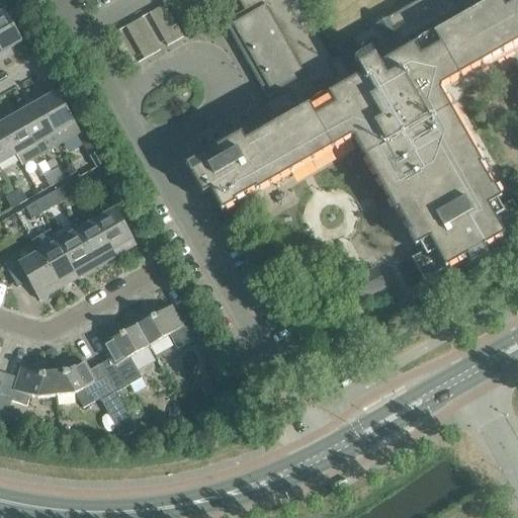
[(228,28),(267,99),(272,96),(287,123),(212,166),(209,162),(205,164),(201,157),(185,166),(201,196),(228,181),(237,198),(348,135),(345,131),(352,126),(423,250),(410,257),(424,281),(517,228),(517,210),(510,198),(515,195),(511,189),(507,191),(502,183),(497,186),(502,195),(495,199),(432,88),(426,86),(428,79),(437,82),(476,60),(481,69),(517,47),(517,0),(422,0),(353,39),(362,56),(355,61),(363,75),(342,87),(328,63),(333,60),(299,1),(301,0),(237,0),(245,12),(230,20),(233,25),(228,28)]
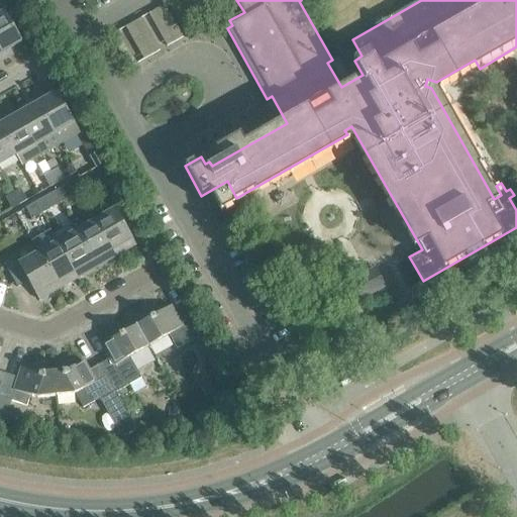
[(185,36),(167,3),(117,30),(135,64),(185,36)]
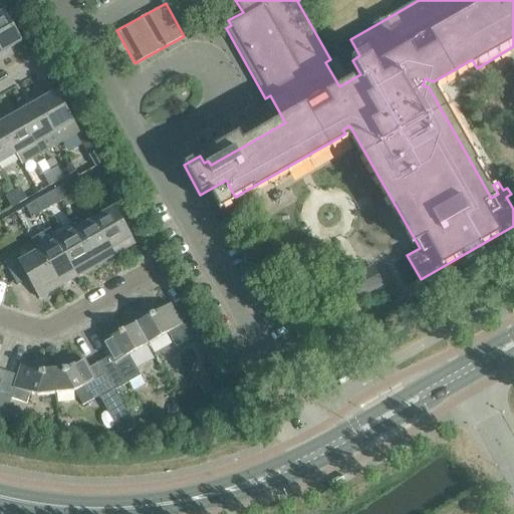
[(0,49),(5,58),(12,54),(9,48),(21,41),(4,11),(0,13),(0,49)]
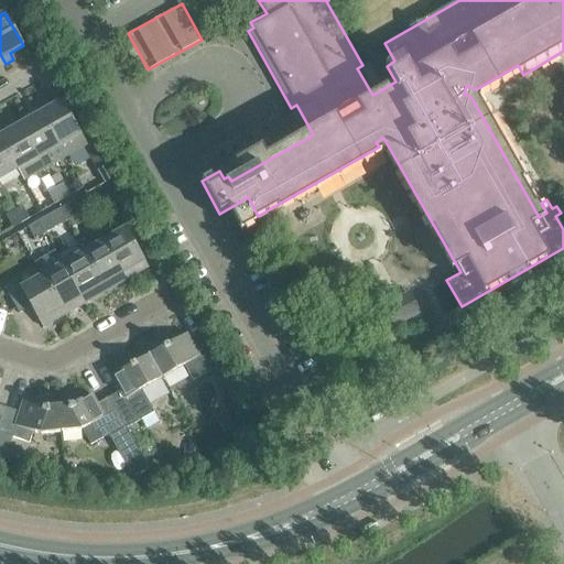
[(62,100),(40,112),(65,158),(65,156),(64,153),(76,145),(82,148),(86,144),(62,100)]
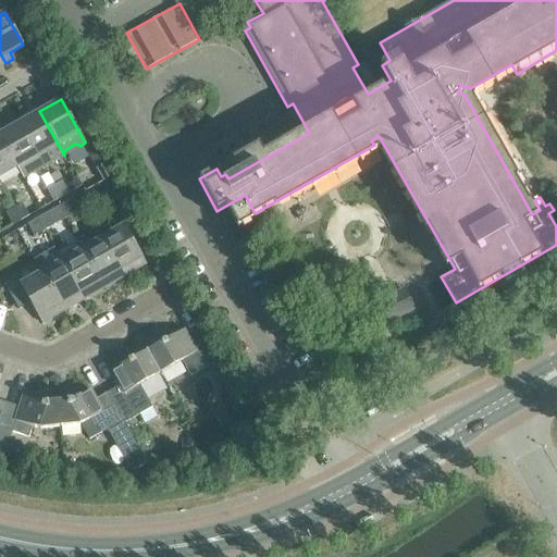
[(19,123),(37,156),(44,166),(64,156),(39,111),(19,123)]
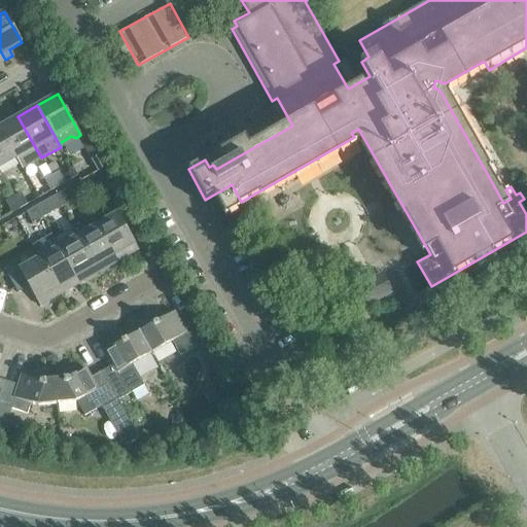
[(41,157),(35,147),(18,116),(0,126),(0,130),(15,157),(22,169),(41,157)]
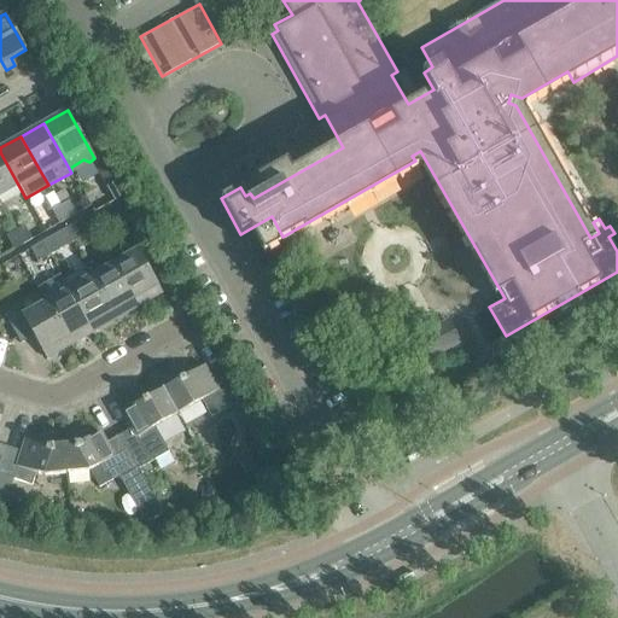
[(0,152),(0,196),(18,185),(0,152)]
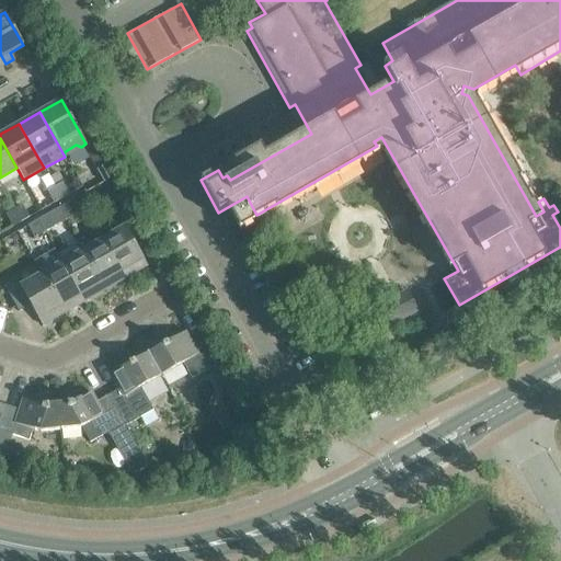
[(103,183),(112,178),(105,165),(96,170),(103,183)]
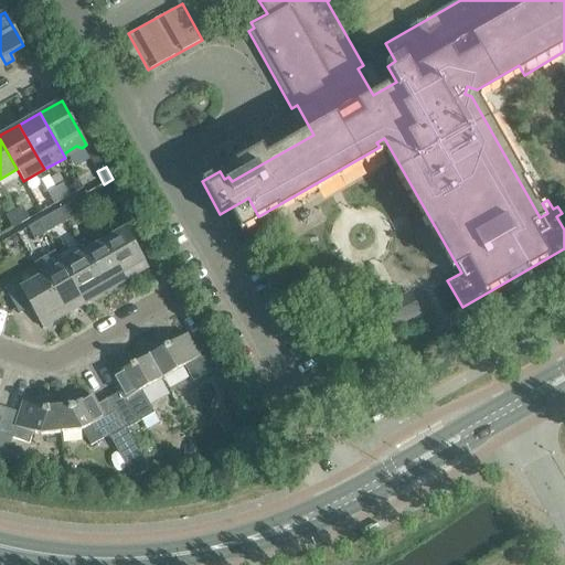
[(62,201),(70,195),(63,183),(55,188),(62,201)]
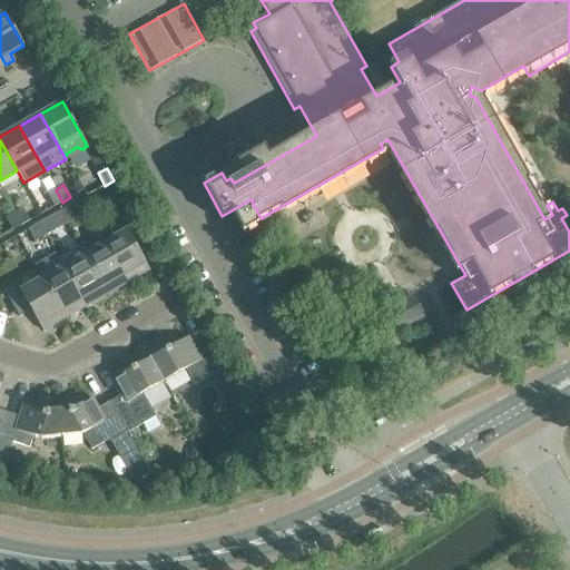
[(53,207),(62,203),(56,189),(47,195),(53,207)]
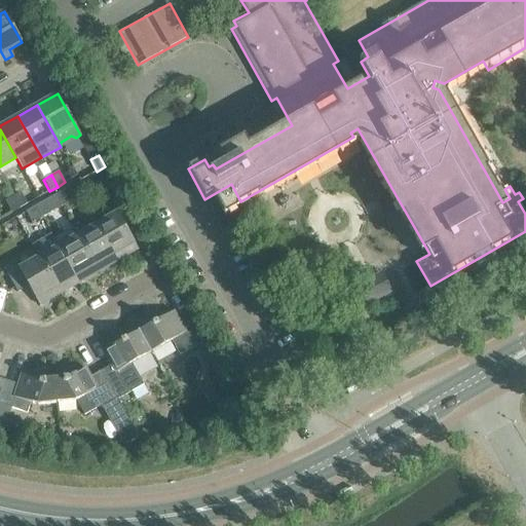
[(61,207),(69,202),(62,191),(54,195),(61,207)]
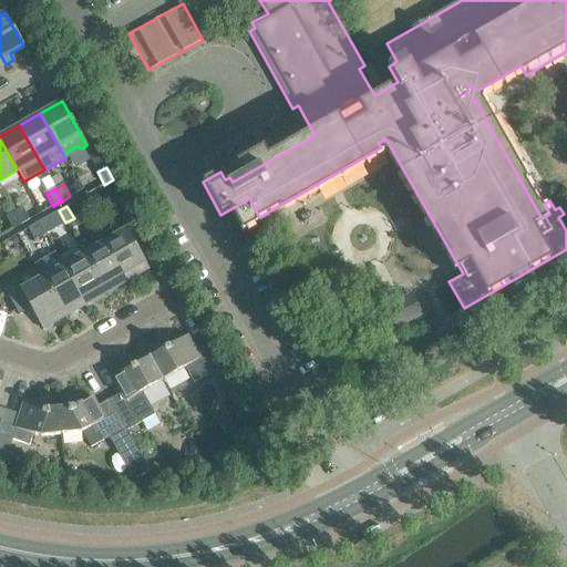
[(20,225),(29,220),(22,207),(13,213),(20,225)]
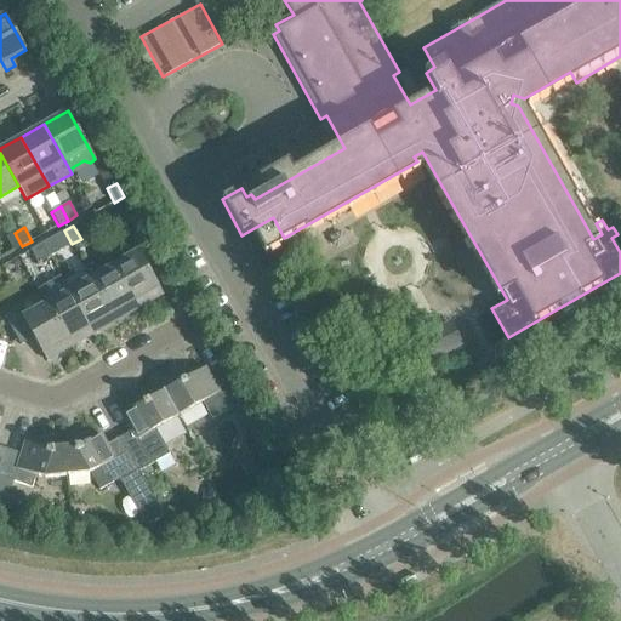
[(62,250),(72,244),(64,231),(55,235),(62,250)]
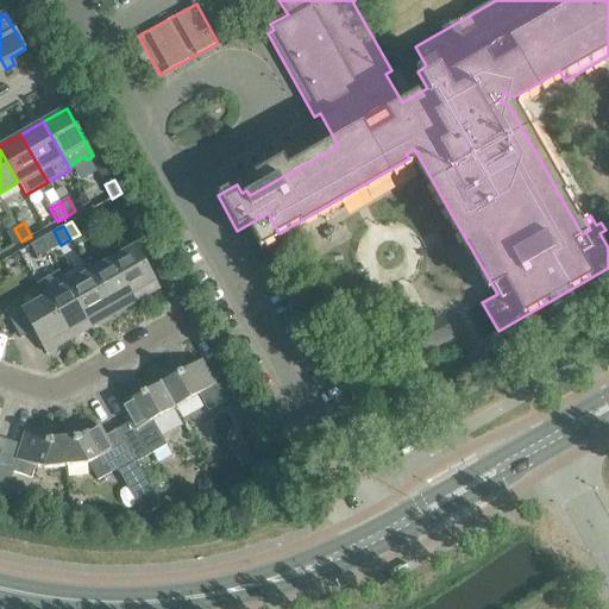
[(13,246),(22,242),(14,228),(5,233),(13,246)]
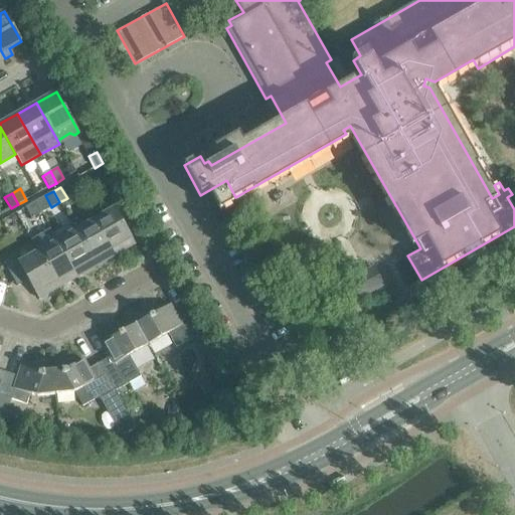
[(94,219),(115,255),(135,243),(124,225),(135,219),(122,197),(111,203),(114,208),(94,219)]
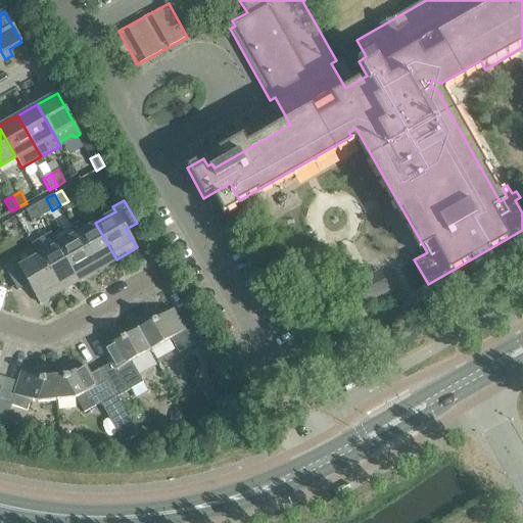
[(33,221),(41,217),(35,205),(27,209),(33,221)]
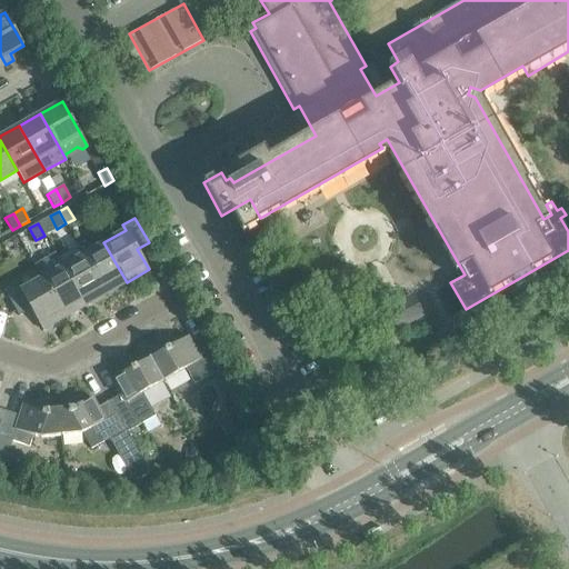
[(103,242),(83,255),(106,293),(127,282),(103,242)]
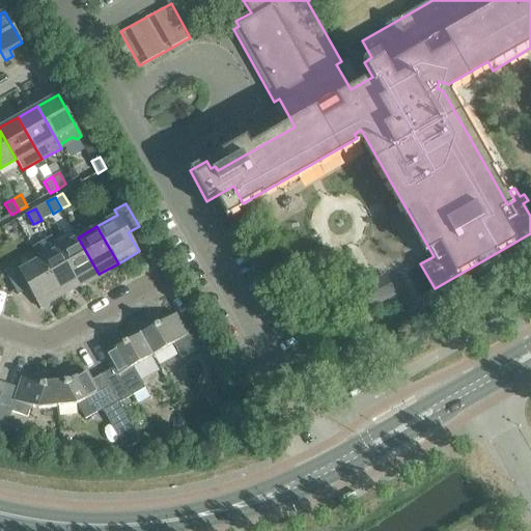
[(32,249),(38,259),(60,297),(79,285),(58,248),(53,238),(32,249)]
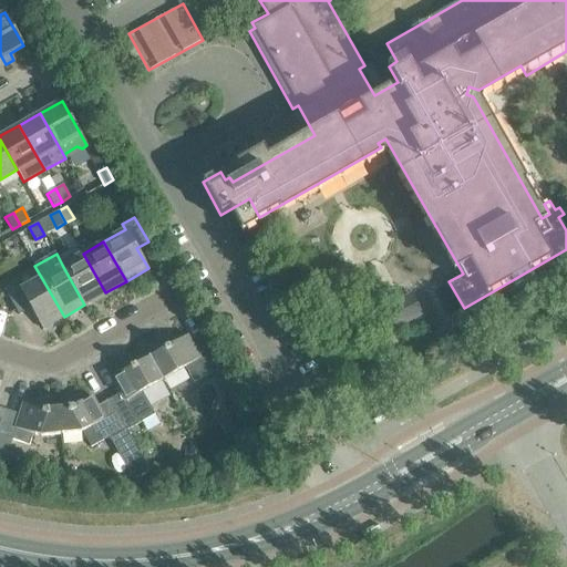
[(62,265),(84,305),(105,292),(83,254),(62,265)]
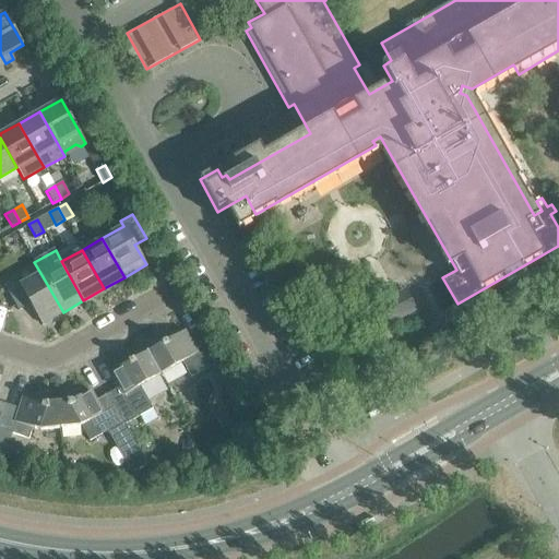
[(42,324),(63,312),(40,273),(20,285),(16,280),(4,286),(19,311),(30,305),(42,324)]
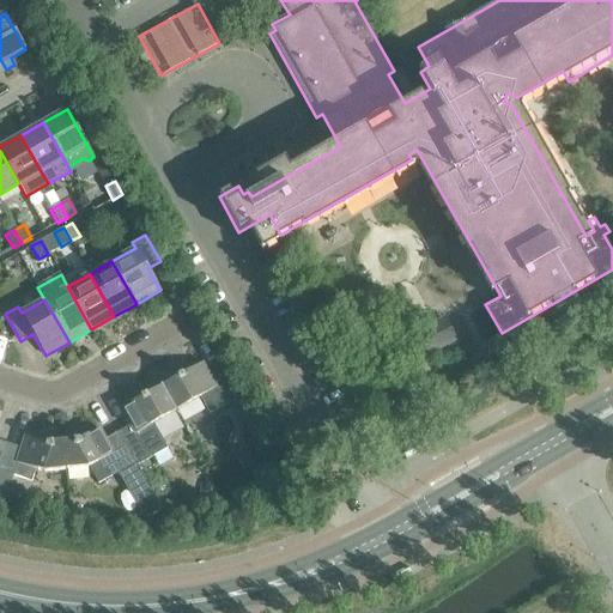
[(444,317),(416,332),(428,356),(456,341),(444,317)]
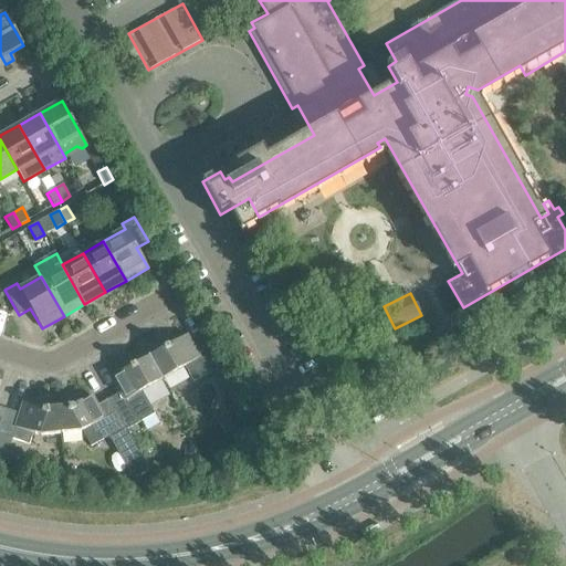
[(192,383),(220,367),(207,344),(195,350),(187,335),(149,356),(161,379),(184,367),(192,383)]
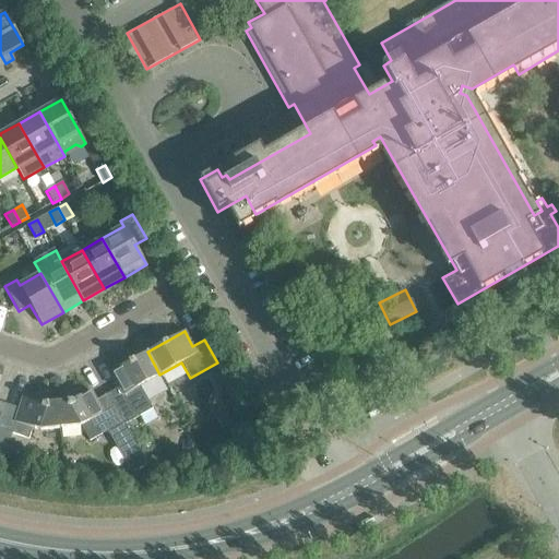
[(118,388),(107,394),(120,417),(123,421),(125,425),(152,409),(139,387),(159,375),(147,352),(110,372),(118,388)]
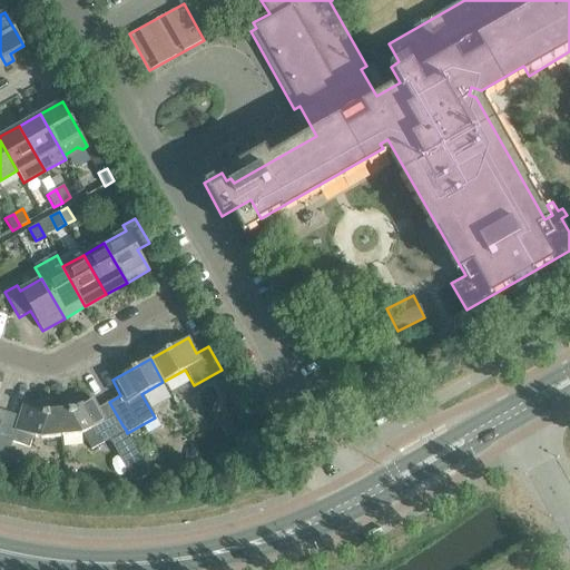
[(123,425),(109,402),(98,409),(91,399),(74,409),(58,410),(61,436),(81,435),(82,434),(91,450),(126,430),(123,425)]
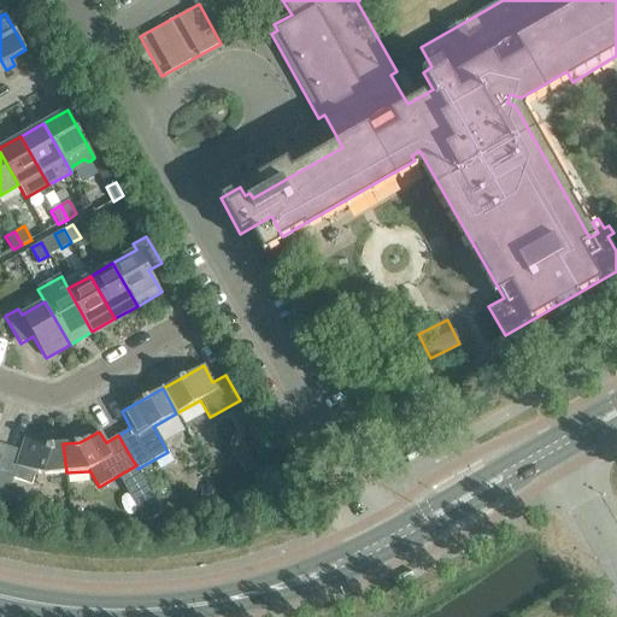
[(21,451),(7,446),(0,468),(0,474),(31,485),(35,472),(43,475),(66,472),(63,444),(47,446),(24,439),(21,451)]
